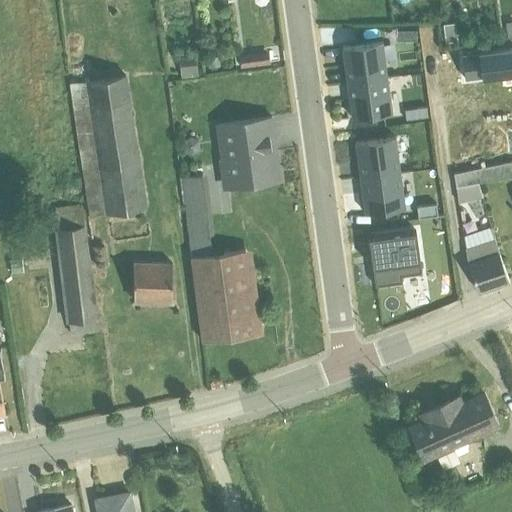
[(456,24),(444,26),(446,44),(458,42),(456,24)]
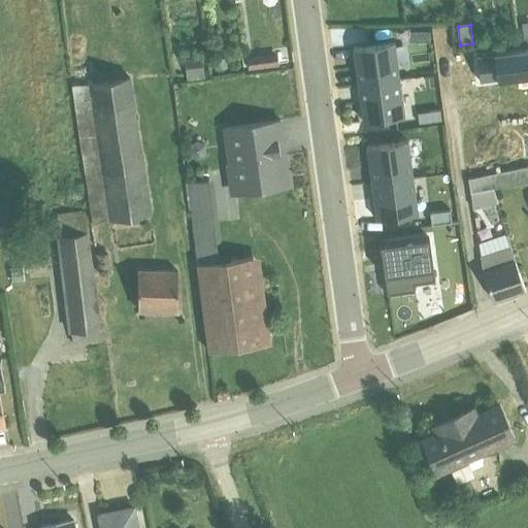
[(429,32),(408,32),(408,42),(429,42),(429,32)]
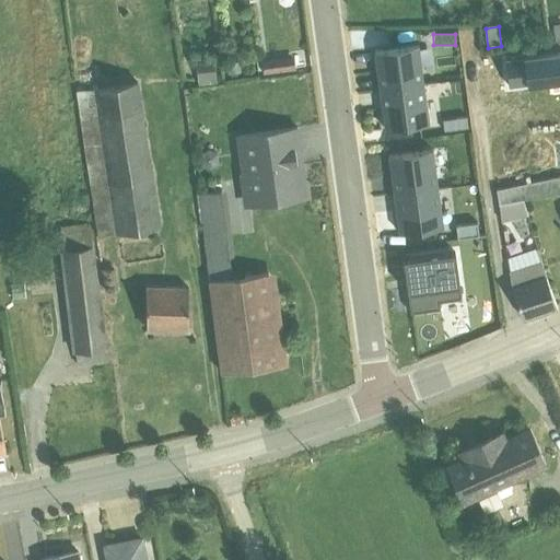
[(381,92),(424,85),(419,47),(375,53),(381,92)]
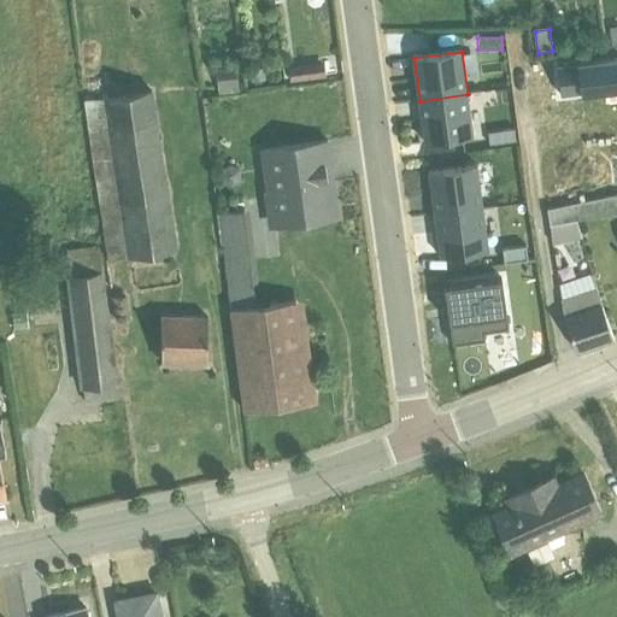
[(616,60),(579,66),(582,95),(616,90),(616,60)]
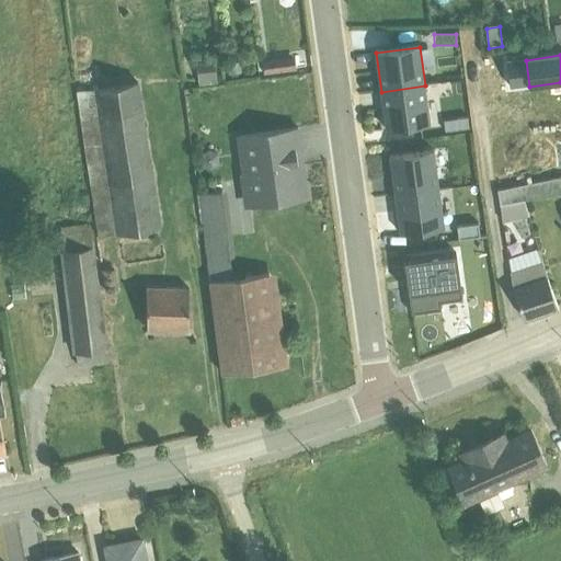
[(295,58),(263,63),(264,75),(296,71),(295,58)]
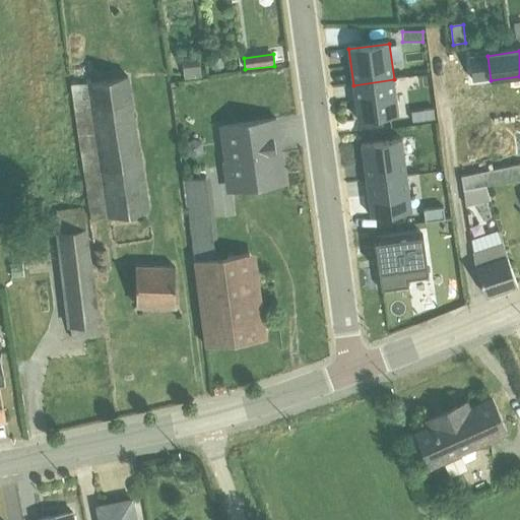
[(199,57),(183,59),(185,79),(201,77),(199,57)]
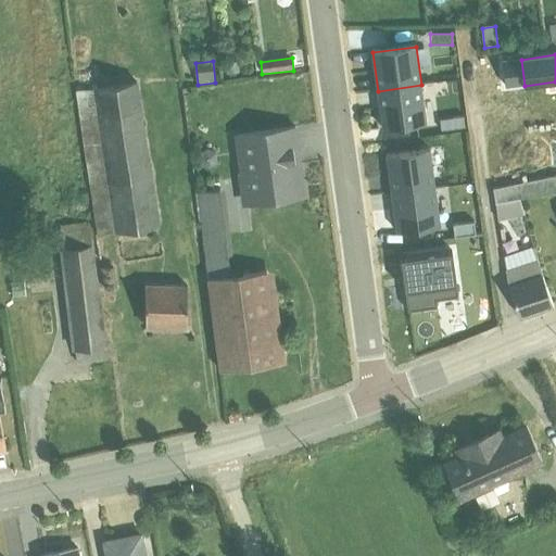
[(139,81),(77,90),(98,235),(160,226),(139,81)]
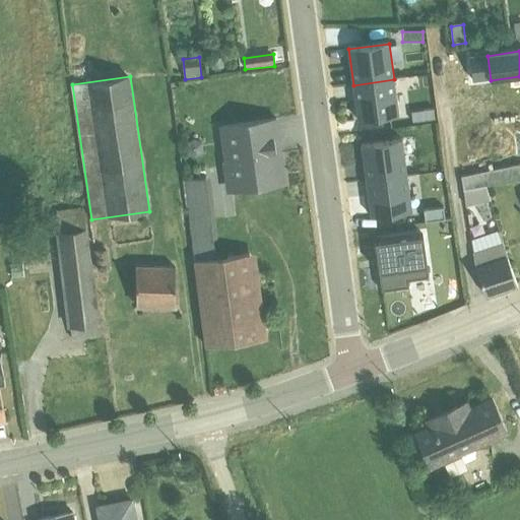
[(394,79),(353,85),(359,121),(398,116),(394,79)]
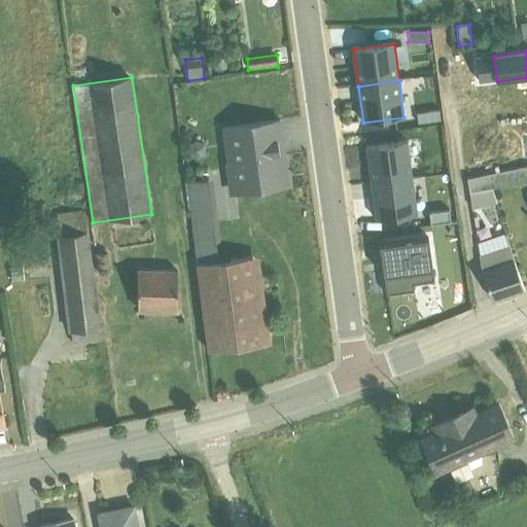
[(232,195),(271,189),(271,190),(291,187),(282,120),(261,123),(224,129),(232,195)]
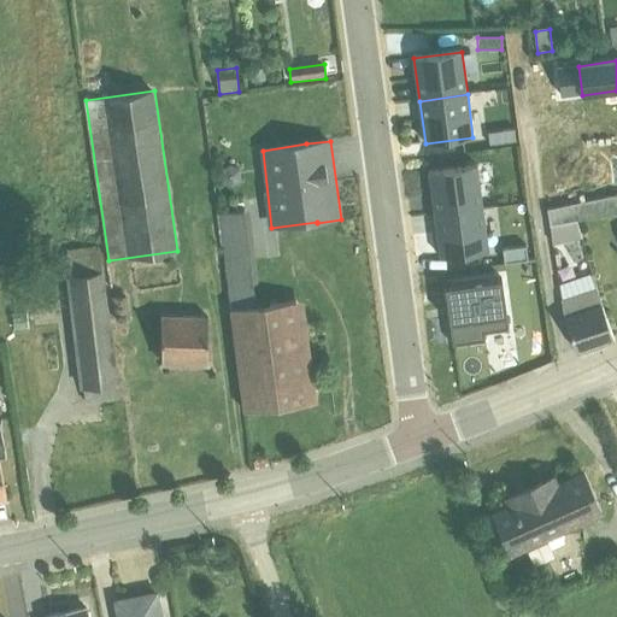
[(435,216),(482,209),(476,166),(429,172),(435,216)]
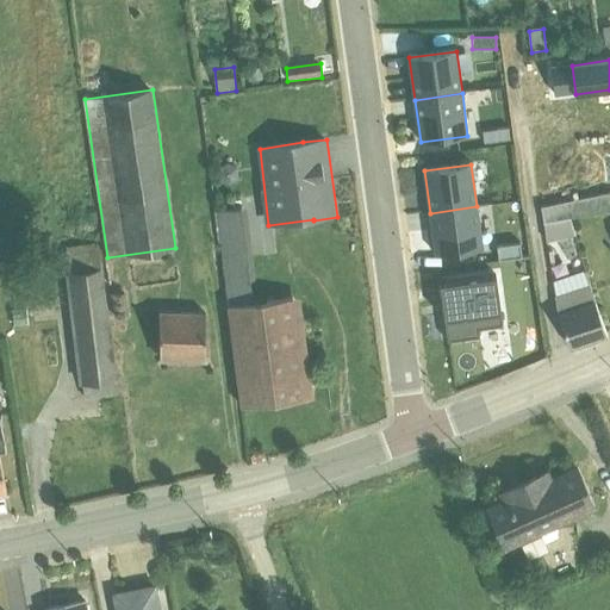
[(545,225),(571,221),(609,212),(609,193),(542,209),(545,225)]
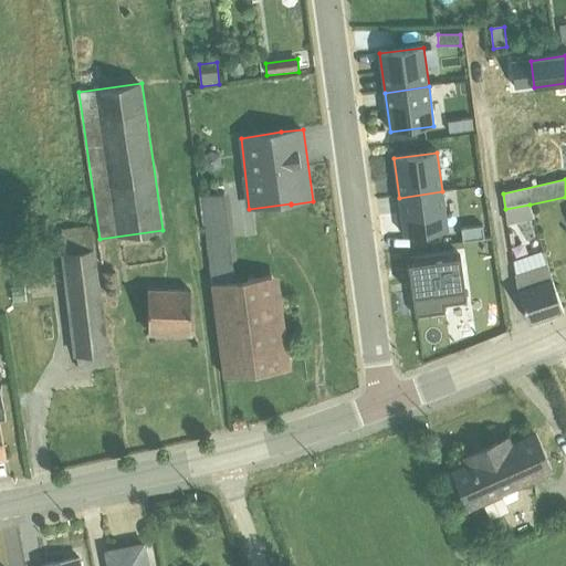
[(442,191),(399,198),(405,237),(448,231),(442,191)]
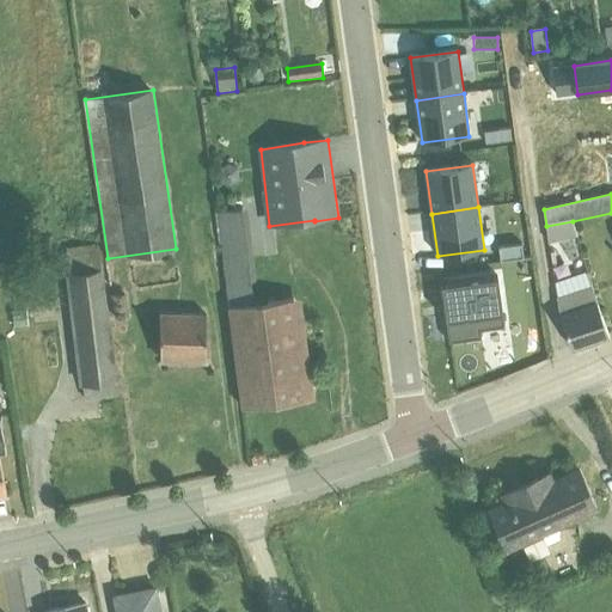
[(307,402),(293,300),(259,305),(248,209),(218,213),(243,409),(307,402)]
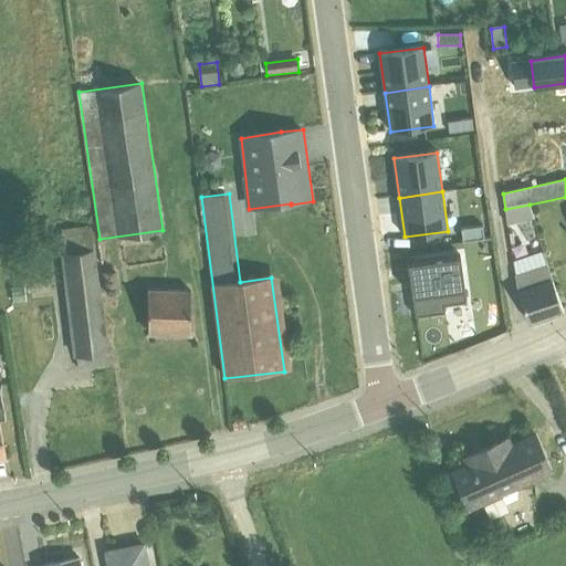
[(530,205),(505,209),(507,224),(534,220),(530,205)]
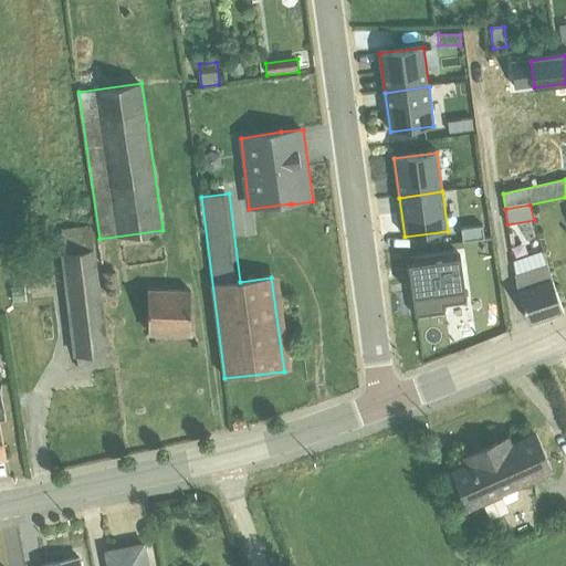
[(473,221),(451,223),(452,236),(474,233),(473,221)]
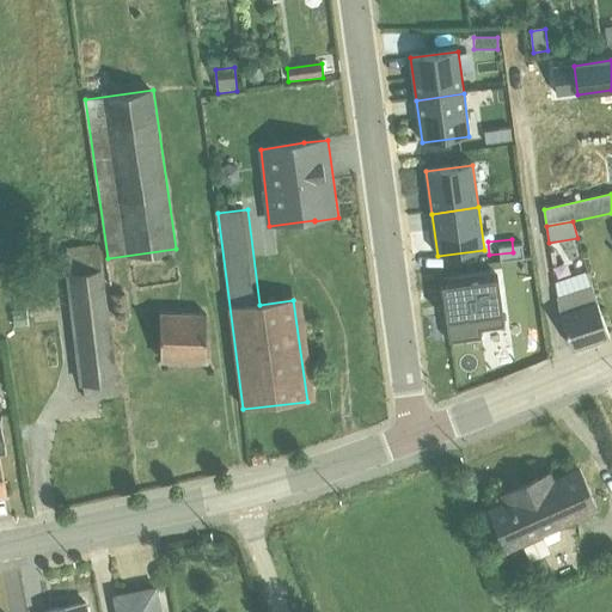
[(99,245),(66,250),(69,275),(66,275),(80,387),(83,386),(85,402),(118,397),(99,245)]
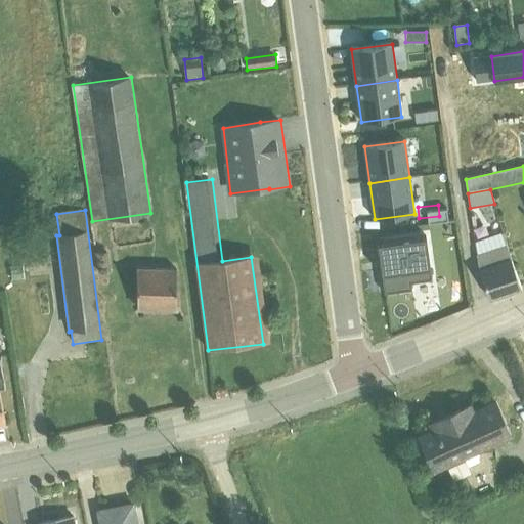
[(504,236),(476,244),(480,271),(490,301),(522,290),(504,236)]
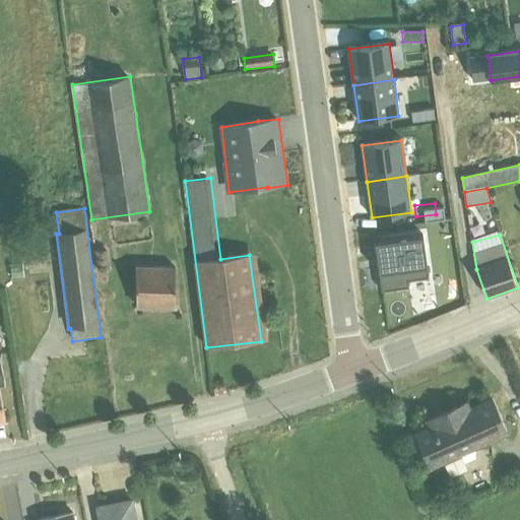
[(424,236),(375,242),(382,291),(384,291),(384,288),(406,285),(407,288),(409,288),(408,279),(427,276),(427,278),(429,278),(424,236)]
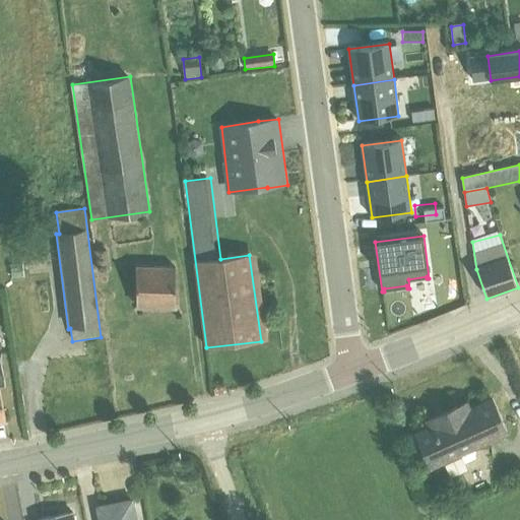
[(249,255),(261,341),(268,340),(256,254),(249,255)]
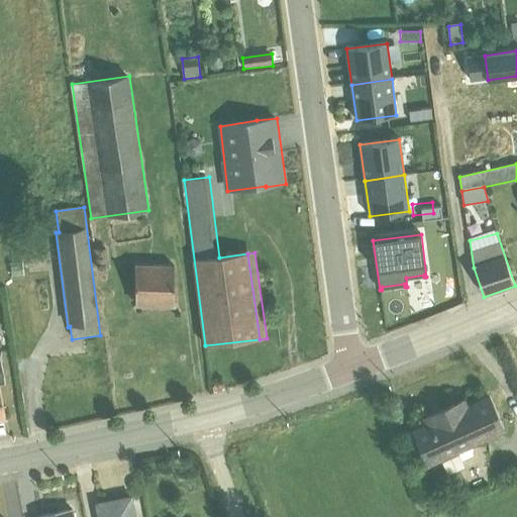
[(175,266),(136,266),(135,305),(175,306),(175,266)]
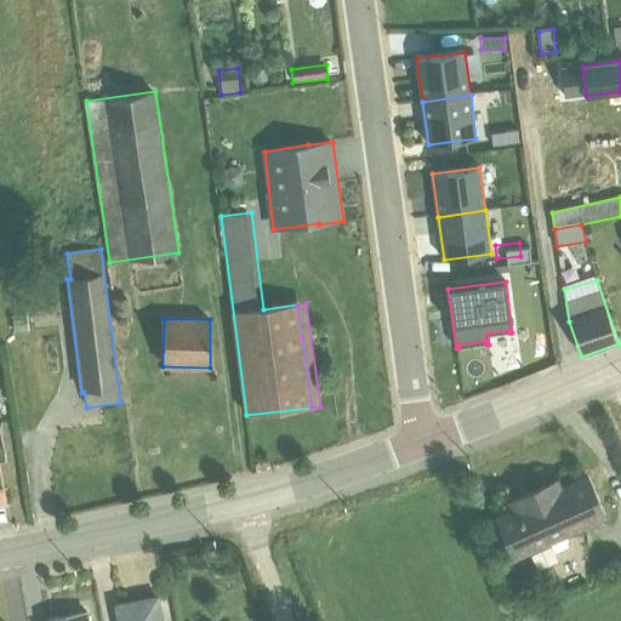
[(516,511),(497,519),(516,560),(531,553),(539,570),(559,562),(556,552),(571,546),(567,536),(607,519),(588,478),(551,495),(546,485),(512,501),(516,511)]
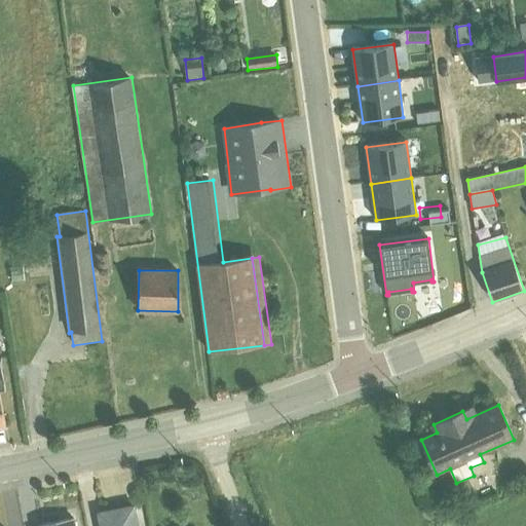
[(137,525),(133,508),(101,514),(103,525),(137,525)]
